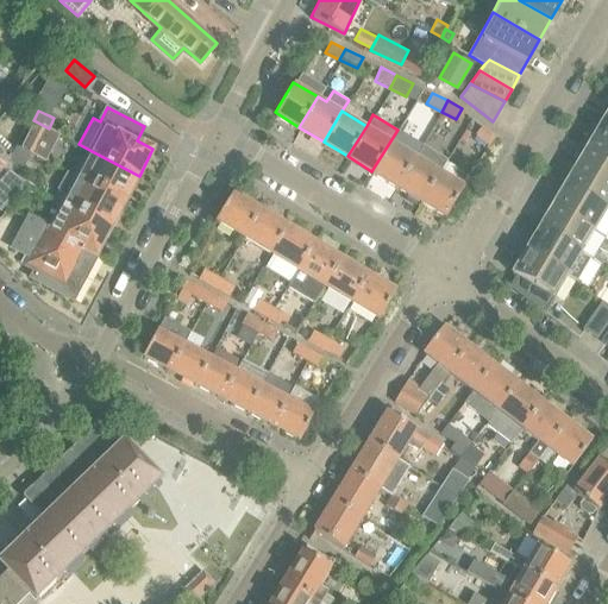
[(593,123),(587,134),(607,146),(607,117),(605,115),(599,126),(593,123)]
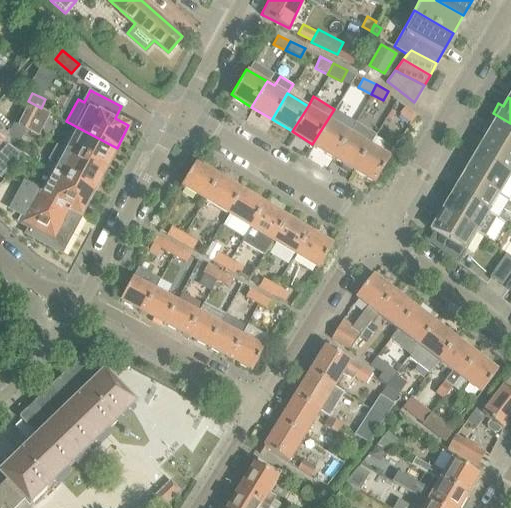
[(30,102),(19,123),(30,129),(31,129),(42,108),(41,108),(30,102)]
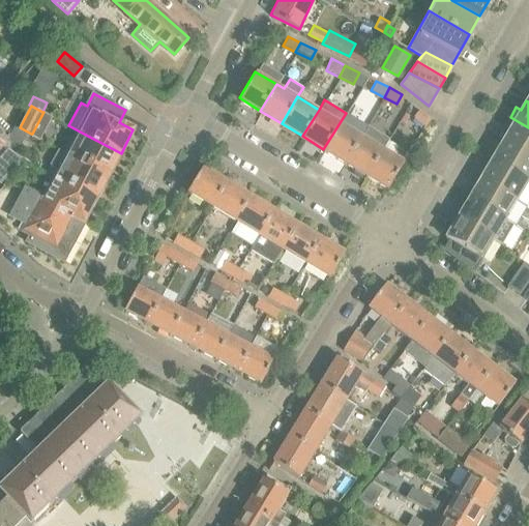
[(427,124),(432,117),(419,108),(414,116),(427,124)]
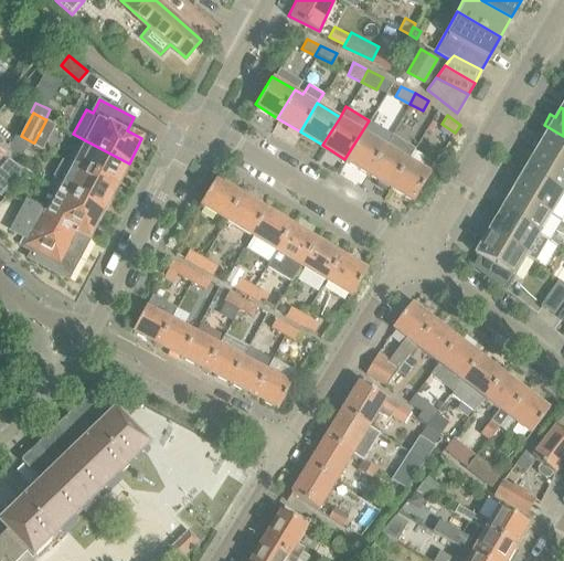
[(437,122),(432,118),(427,127),(432,130),(437,122)]
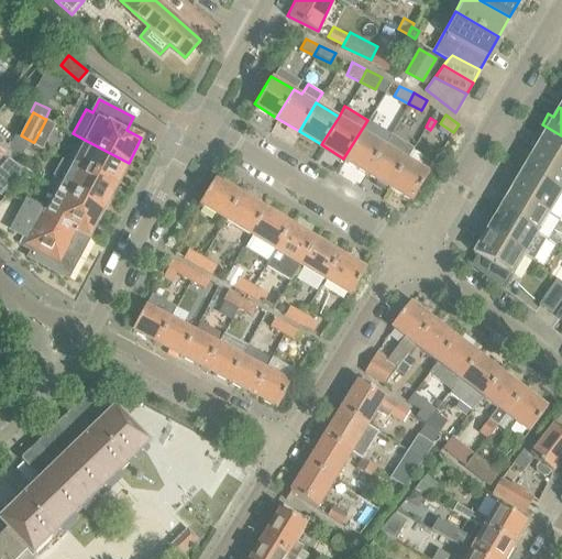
[(343,159),(366,172),(389,133),(367,120),(343,159)]
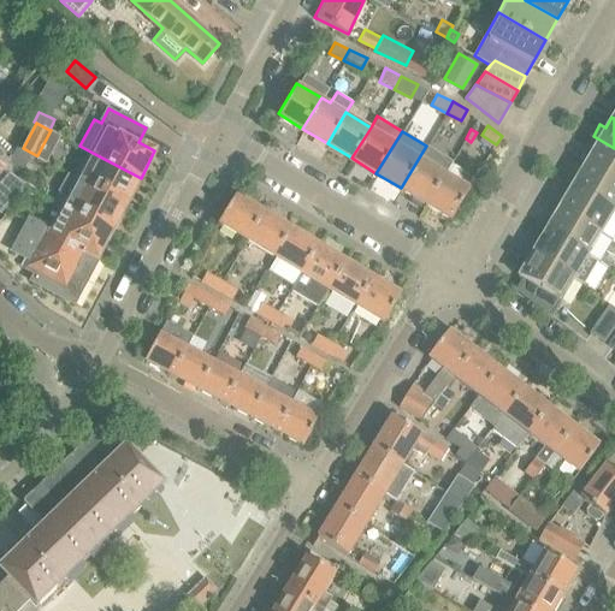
[(0,167),(11,156),(7,153),(13,146),(0,132),(0,167)]
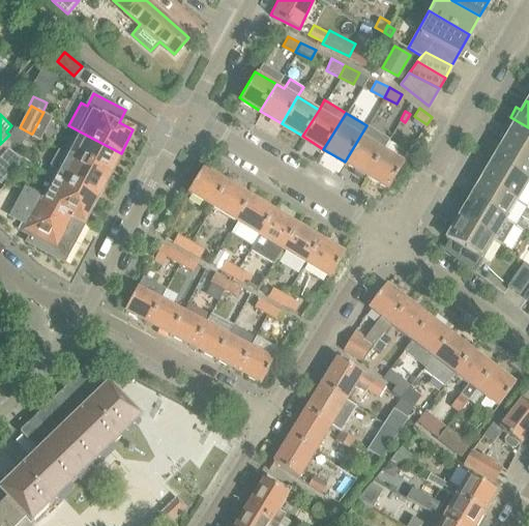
[(508,130),(503,139),(528,154),(528,127),(510,117),(504,127),(508,130)]
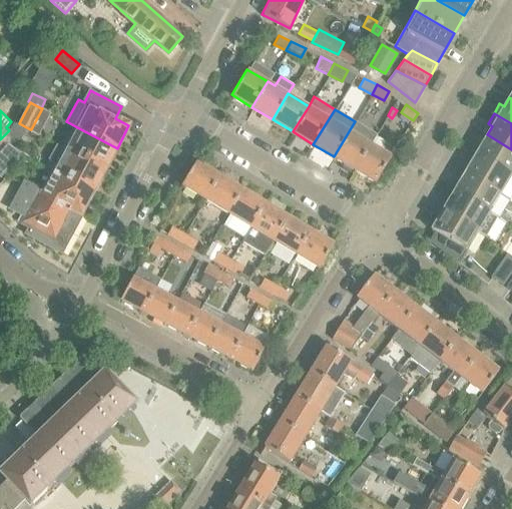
[(9,130),(0,139),(7,144),(18,153),(30,129),(19,123),(14,120),(9,130)]
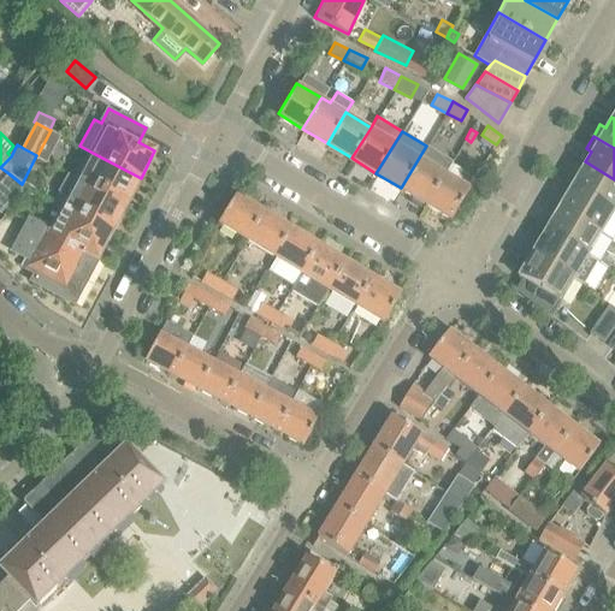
[(401,188),(426,203),(451,160),(426,146),(401,188)]
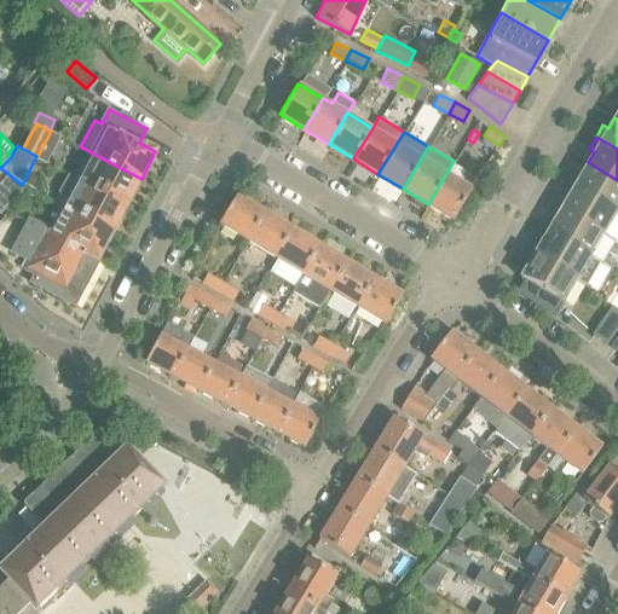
[(93,154),(80,180),(127,204),(142,179),(93,154)]
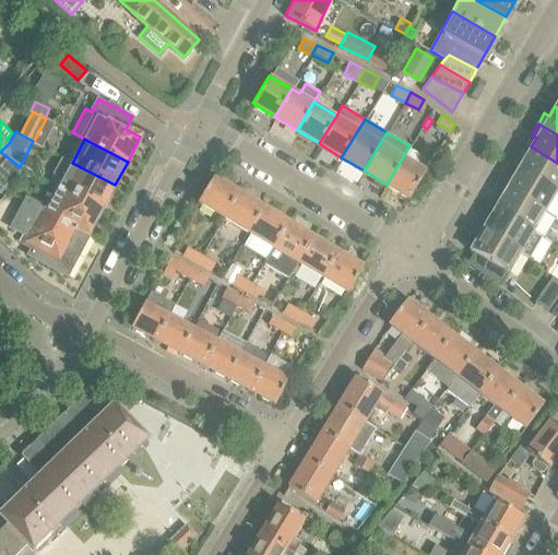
[(432,160),(410,145),(387,185),(410,198),(426,170),(432,160)]
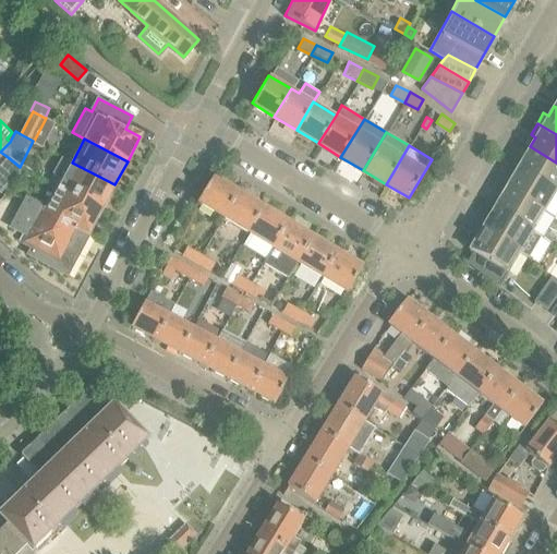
[(519,154),(512,164),(555,189),(556,185),(556,163),(530,146),(524,156),(519,154)]
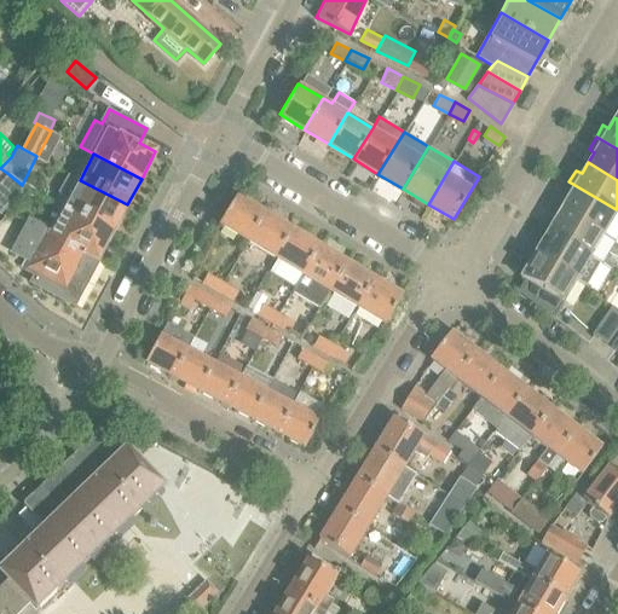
[(22,185),(9,174),(0,183),(0,215),(26,187),(22,185)]
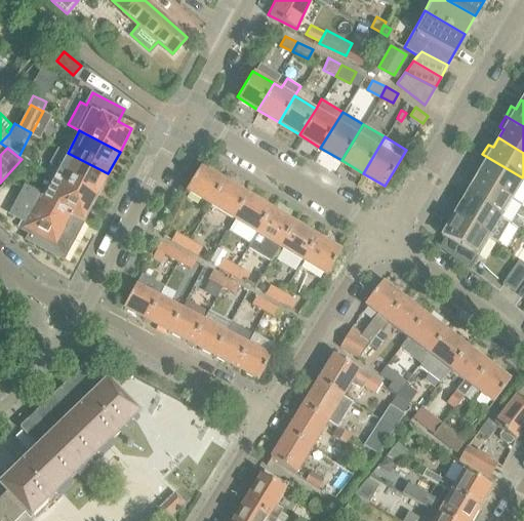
[(49,172),(55,175),(96,196),(108,173),(68,153),(58,148),(51,162),(54,164),(49,172)]
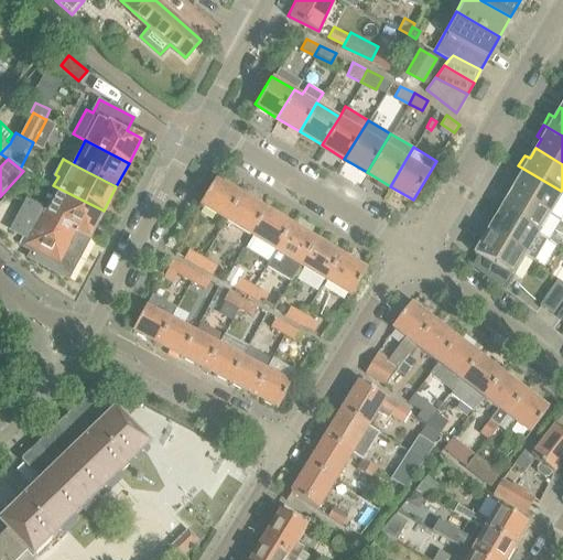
[(562,192),(561,192),(561,191),(518,165),(511,176),(517,180),(511,190),(560,218),(562,213),(562,192)]
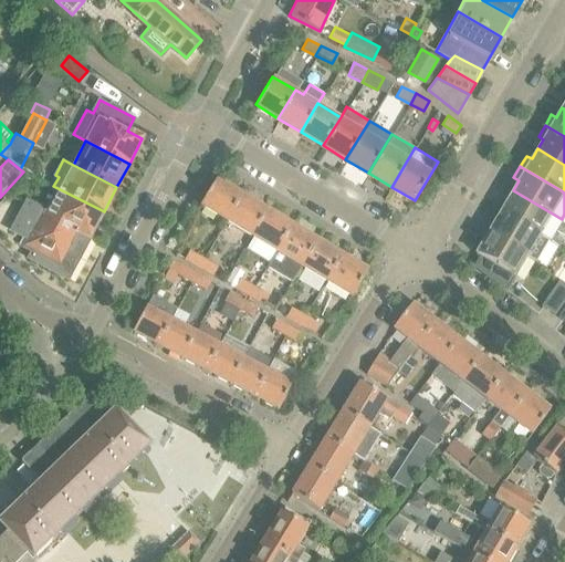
[(202,205),(228,219),(243,194),(218,178),(202,205)]
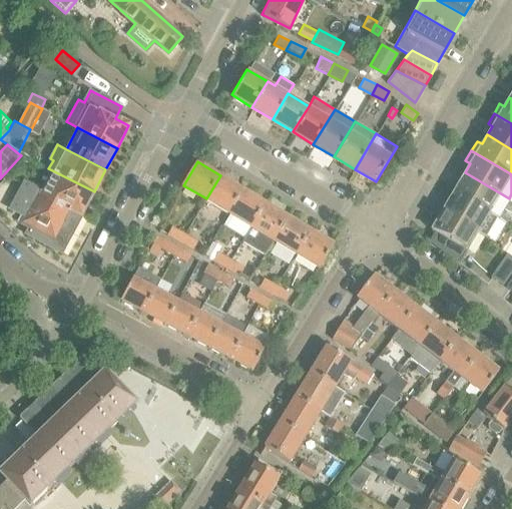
[(82,214),(94,191),(54,171),(44,191),(42,193),(70,208),(82,214)]
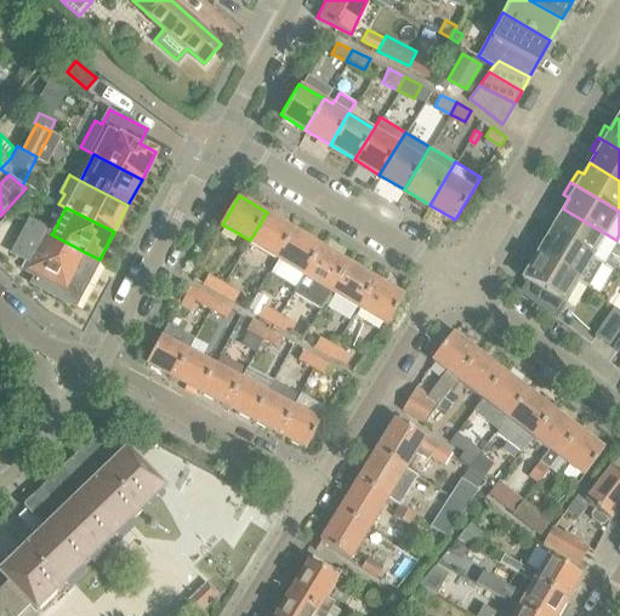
[(603,263),(616,240),(563,209),(557,218),(551,216),(544,228),(601,262),(603,263)]
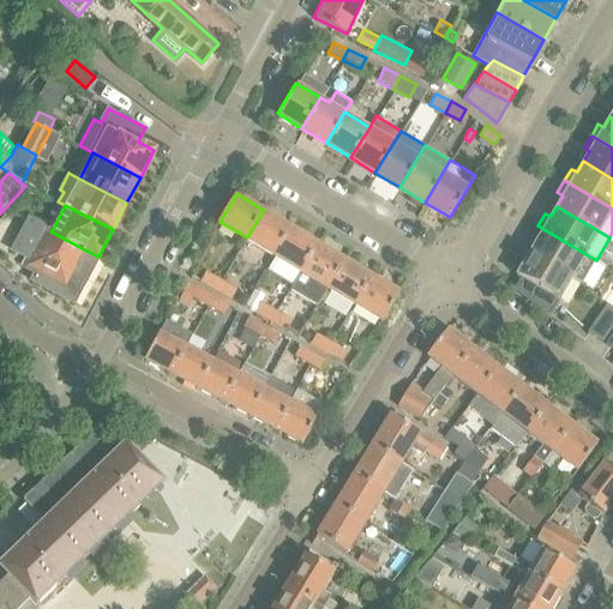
[(247,237),(274,254),(290,225),(264,210),(247,237)]
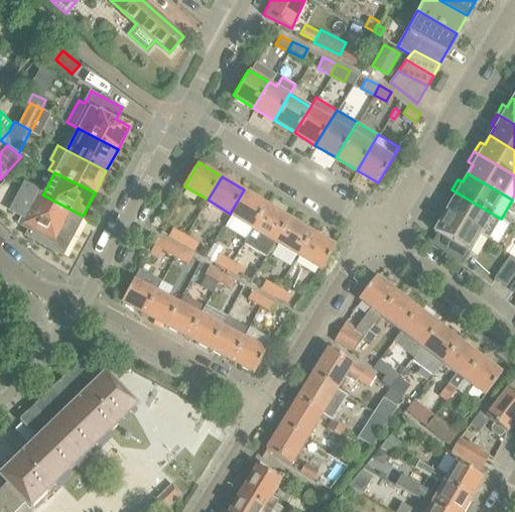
[(58,233),(71,210),(42,195),(44,193),(24,182),(10,209),(26,217),(22,224),(29,228),(26,234),(62,253),(70,239),(58,233)]
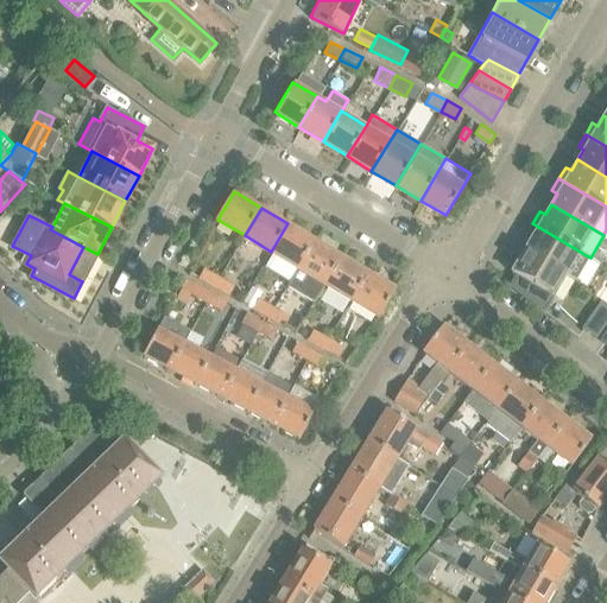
[(271,252),(297,267),(314,240),(288,223),(271,252)]
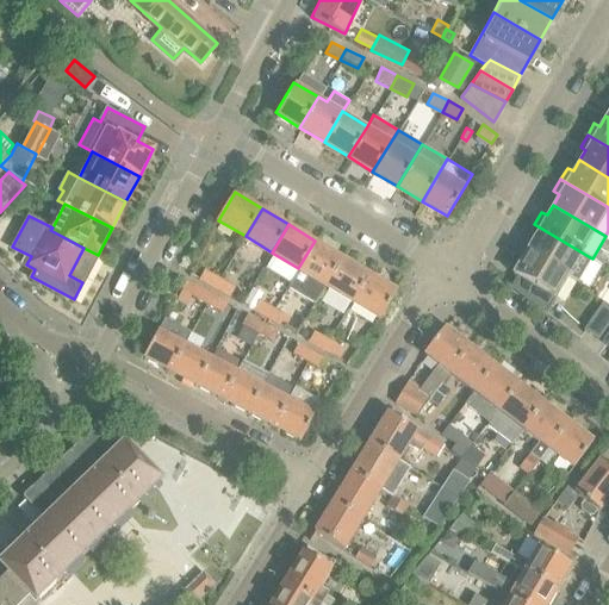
[(576,280),(590,257),(534,224),(527,236),(533,238),(527,249),(567,273),(566,274),(576,280)]
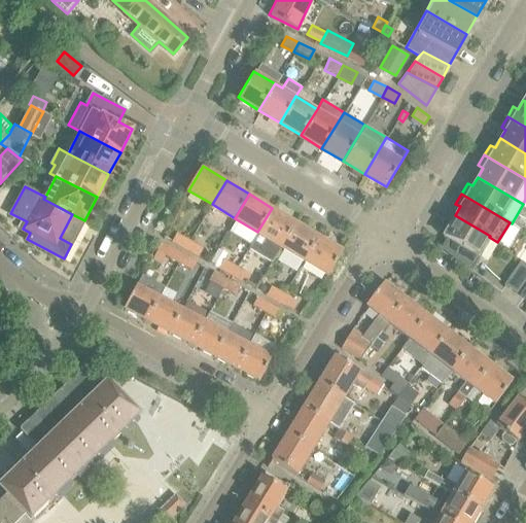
[(273,260),(282,246),(281,246),(295,222),(272,208),(257,232),(259,233),(250,247),(273,260)]
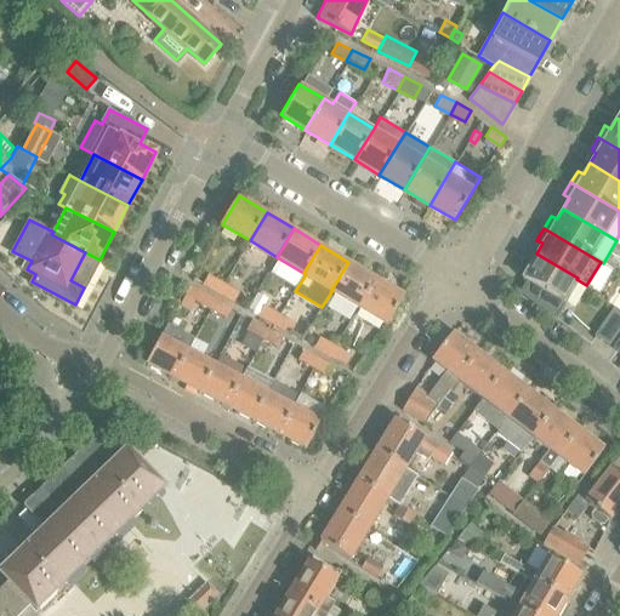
[(555,315),(576,279),(578,278),(536,254),(522,277),(534,284),(532,287),(532,292),(533,297),(535,301),(555,315)]
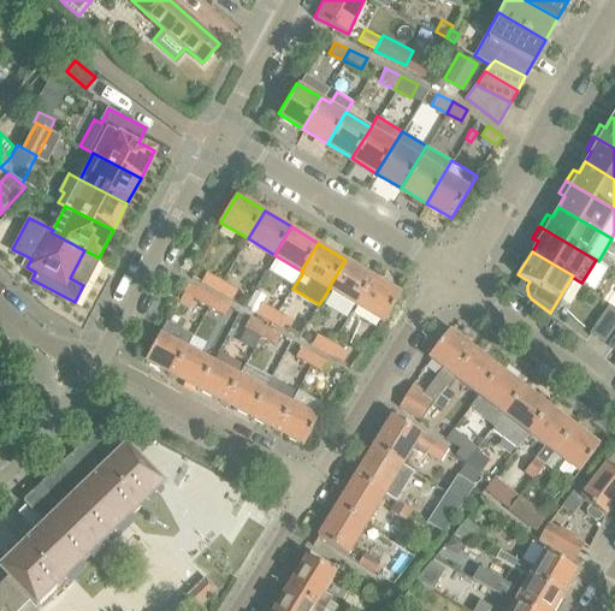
[(329,288),(330,288),(356,303),(373,276),(346,260),(329,288)]
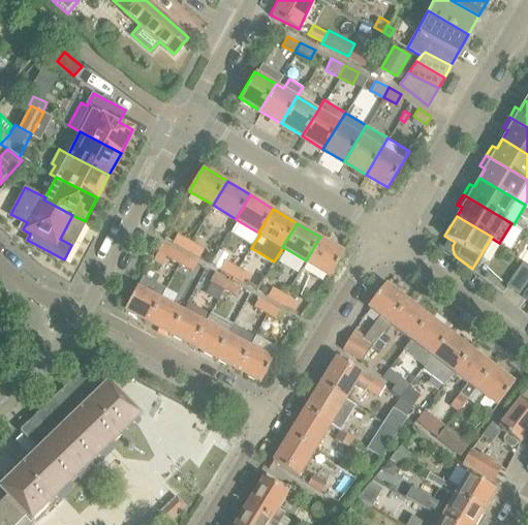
[(173,242),(186,249),(191,240),(178,233),(173,242)]
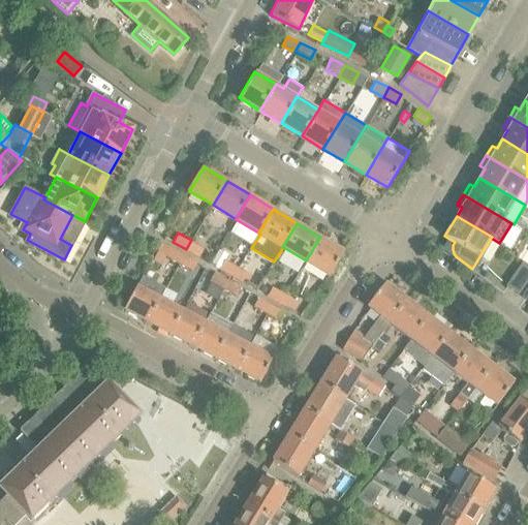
[(344,251),(320,237),(306,260),(330,275),(344,251)]
